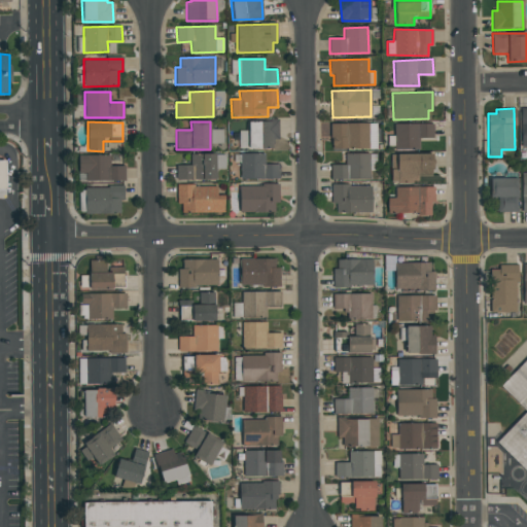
[(239,131),(239,149),(273,149),(274,140),(279,140),(279,121),(248,121),(248,131),(239,131)]
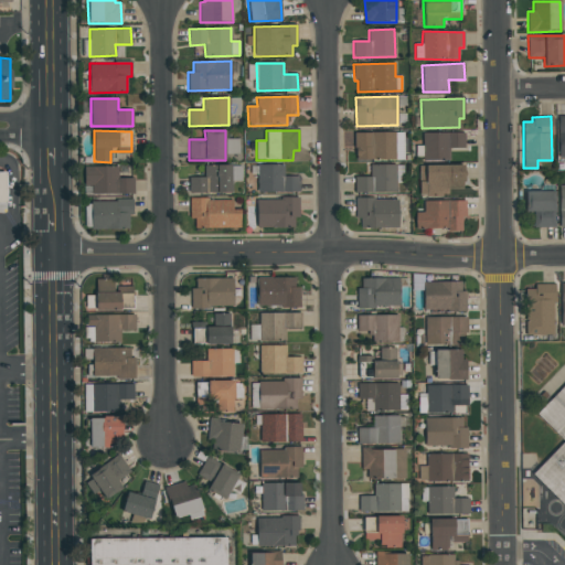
[(355,160),(404,160),(404,132),(355,132),(355,160)]
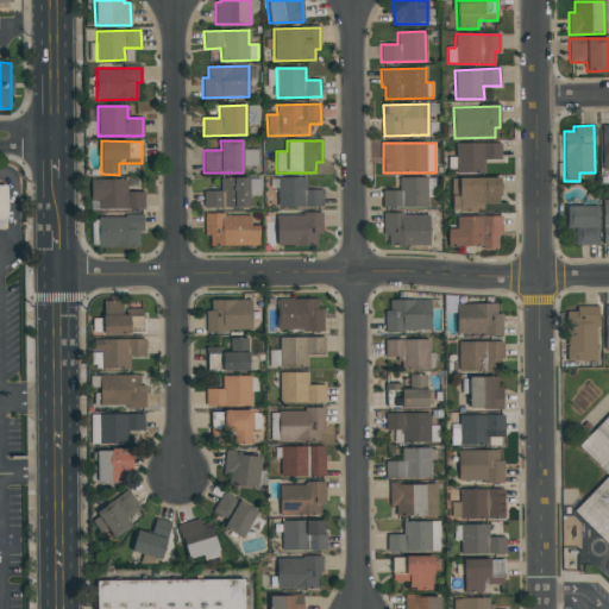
[(484,174),(484,161),(501,161),(501,144),(456,143),(456,173),(484,174)]
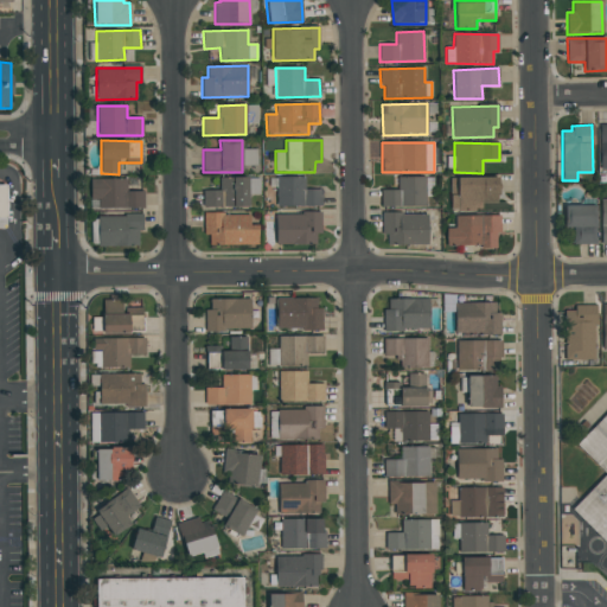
[(203,208),(248,208),(248,177),(219,178),(219,191),(203,191),(203,208)]
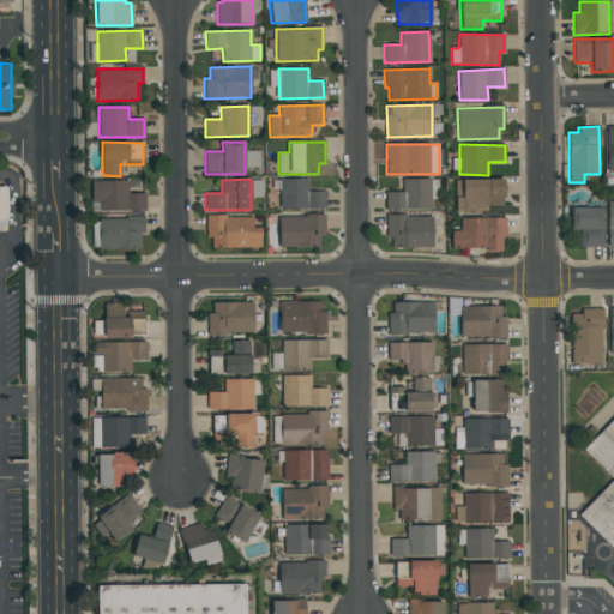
[(281,210),(326,209),(325,192),(308,192),(308,179),(280,179),(281,210)]
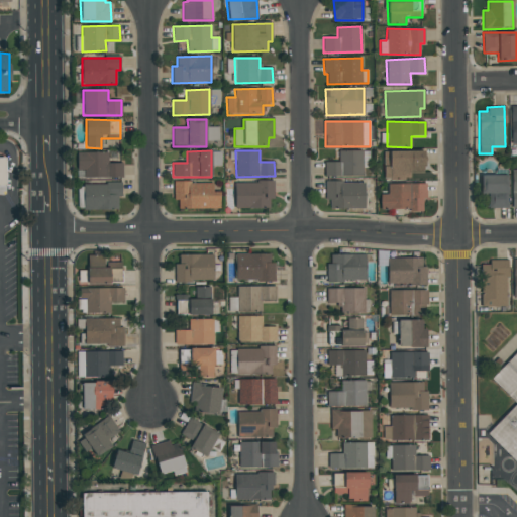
[(324,176),(363,177),(363,168),(369,168),(369,151),(338,150),(338,162),(325,162),(324,176)]
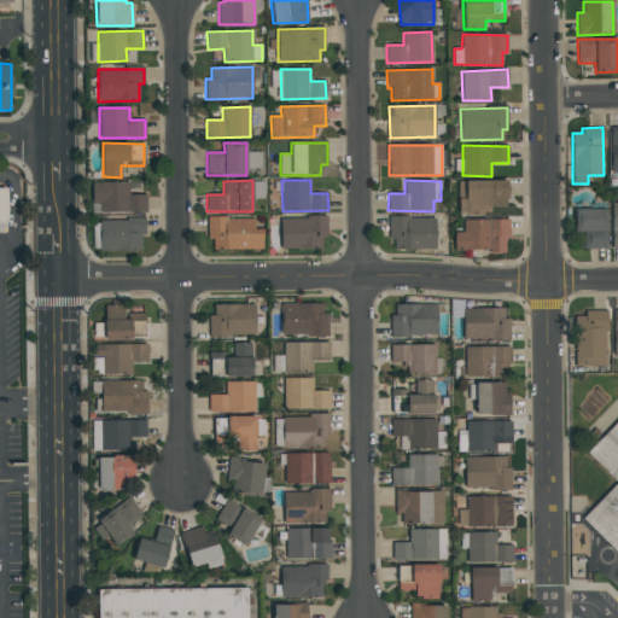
[(507,180),(459,181),(459,215),(488,215),(488,207),(507,207),(507,180)]
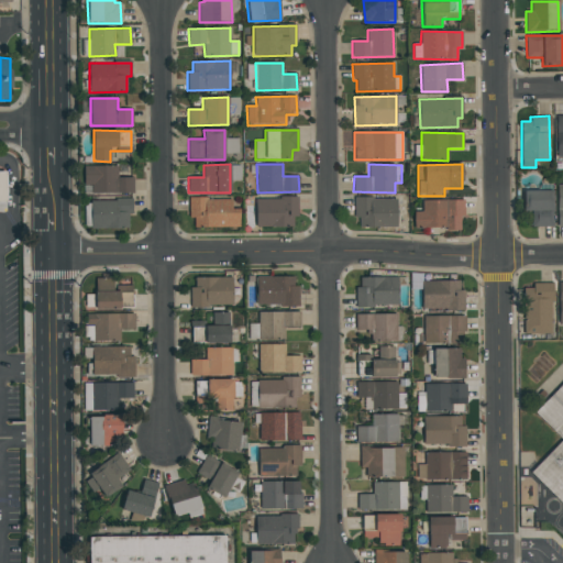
[(118,166),(84,166),(84,185),(91,186),(91,194),(133,195),(134,178),(118,178),(118,166)]
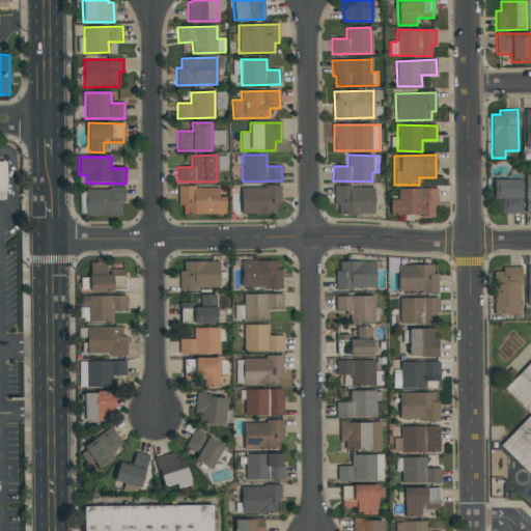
[(521,180),(494,179),(493,199),(502,199),(502,214),(521,214),(521,180)]
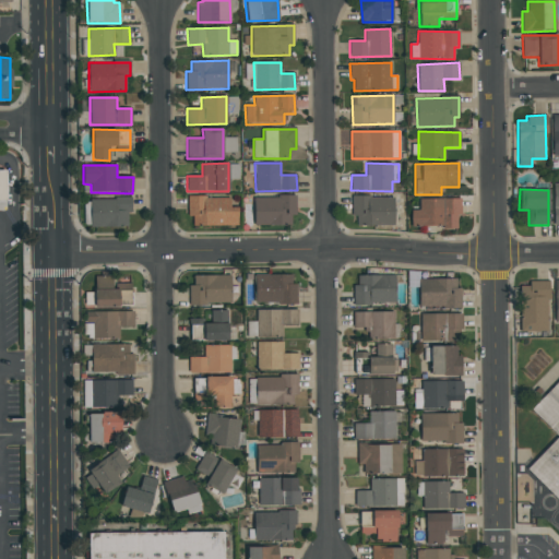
[(238,226),(237,207),(230,207),(230,197),(187,198),(188,217),(192,217),(192,227),(238,226)]
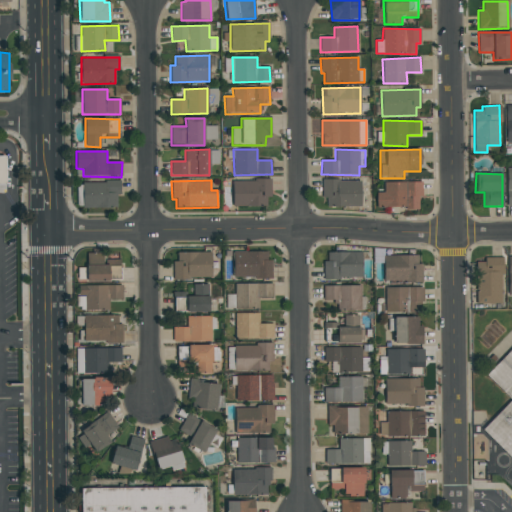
[(233,207),(267,206),(267,198),(271,197),(271,180),(232,180),(233,207)]
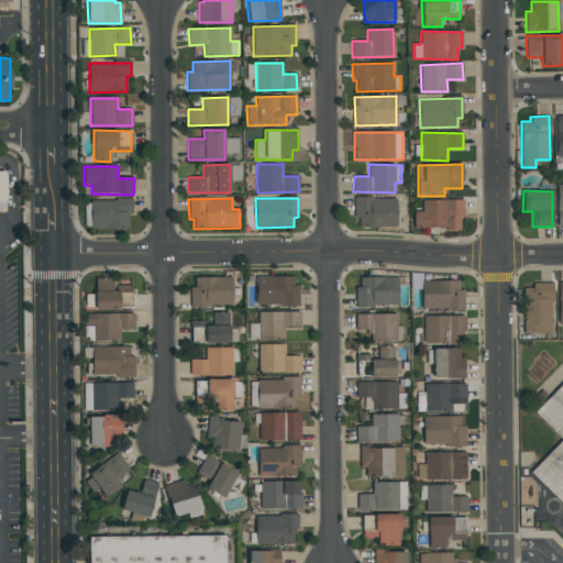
[(397,198),(354,198),(354,219),(360,219),(360,228),(397,228),(397,198)]
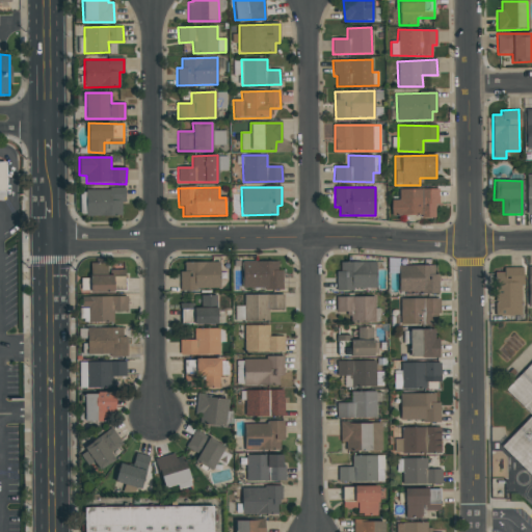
[(123,189),(85,189),(86,216),(123,216),(123,189)]
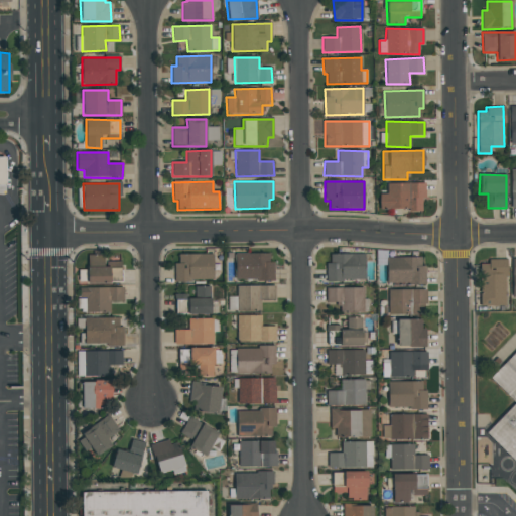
[(425,183),(387,183),(387,195),(379,195),(379,211),(422,210),(422,199),(425,199),(425,183)]
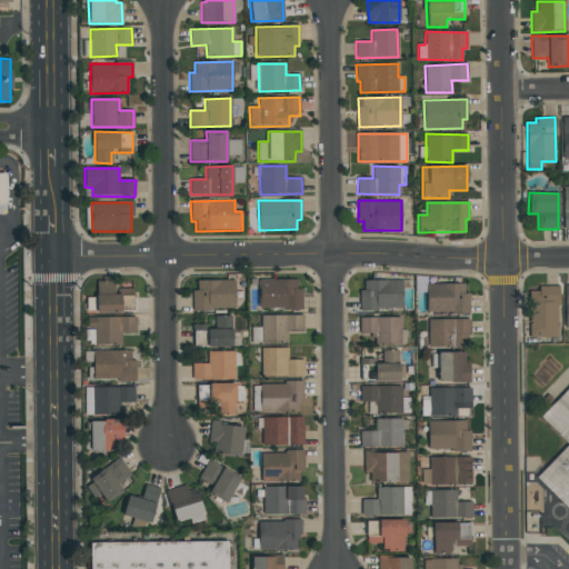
[(301,309),(301,279),(258,280),(259,309),(301,309)]
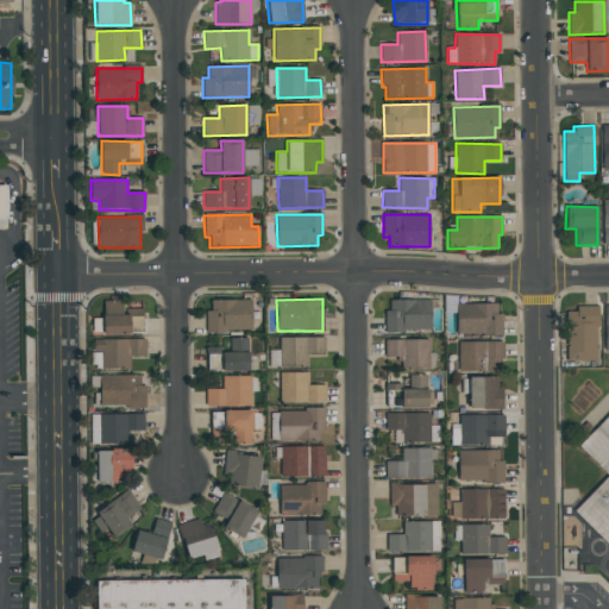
[(211,300),(211,311),(206,311),(206,332),(252,331),(251,300),(211,300)]
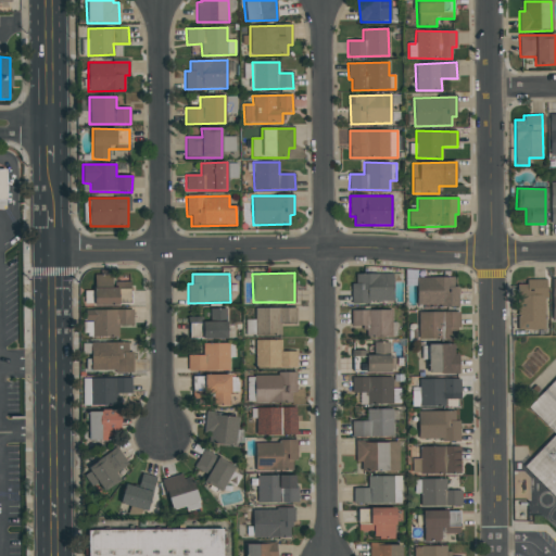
[(392,274),(355,274),(355,283),(351,283),(351,303),(393,302),(392,274)]
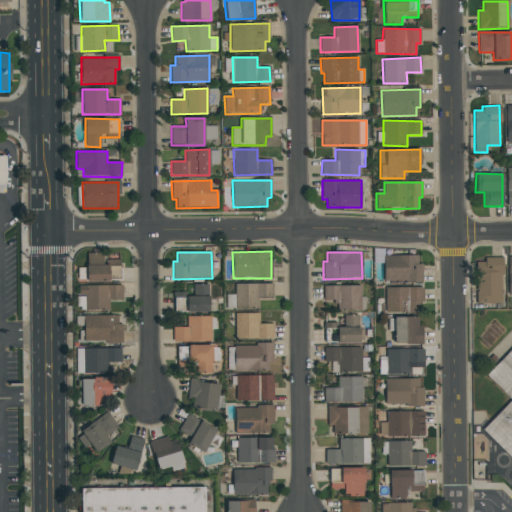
[(86,280),(120,281),(121,266),(103,265),(103,254),(87,254),(86,280)]
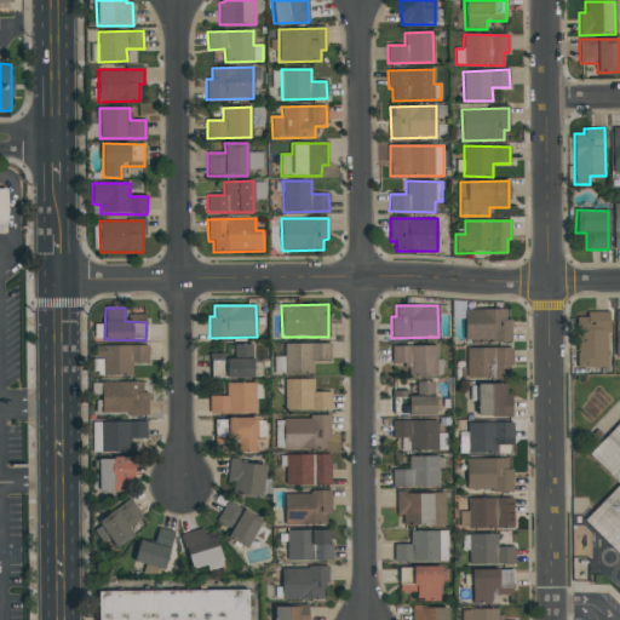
[(465,309),(465,342),(511,342),(511,320),(506,320),(506,309),(465,309)]
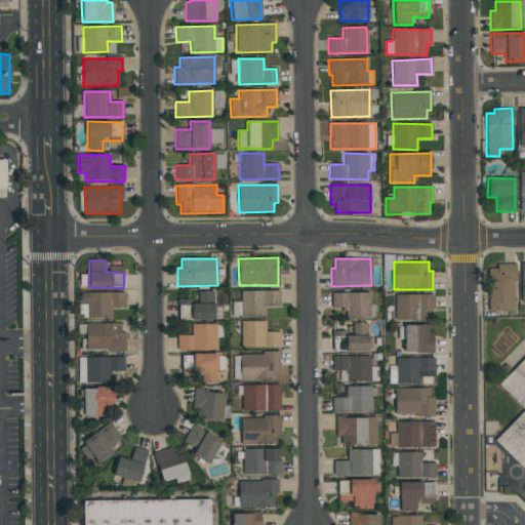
[(515,266),(487,266),(489,312),(515,311),(515,266)]
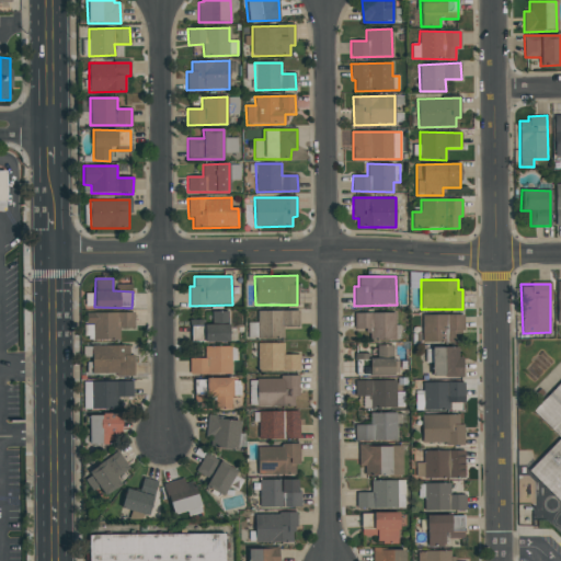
[(284,339),(284,327),(299,327),(299,311),(258,310),(256,323),(249,323),(248,339),(284,339)]
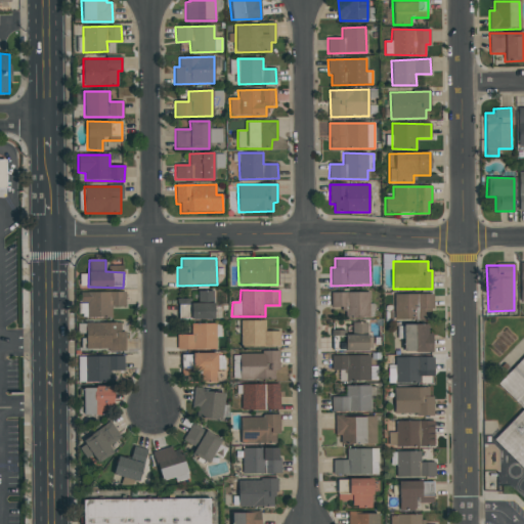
[(214,291),(198,292),(198,300),(178,300),(178,319),(214,319),(214,291)]
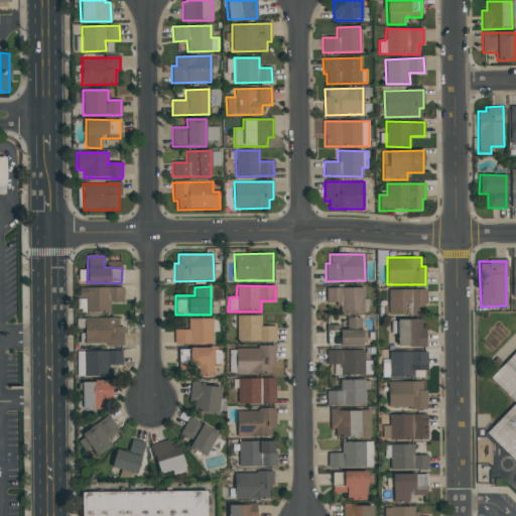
[(85,312),(110,313),(110,302),(123,302),(123,288),(79,287),(79,298),(86,298),(85,312)]
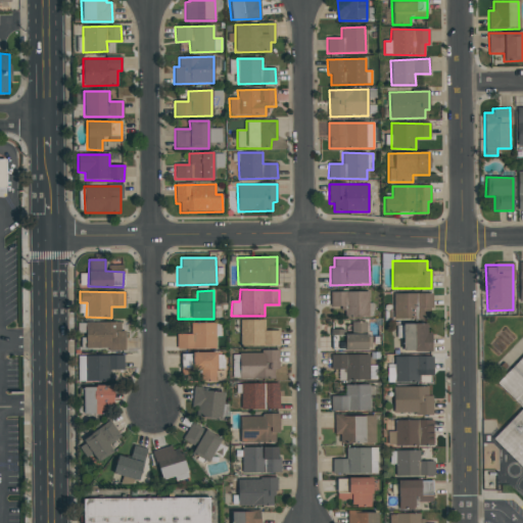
[(330,292),(330,306),(343,306),(344,318),(371,317),(371,292),(330,292)]
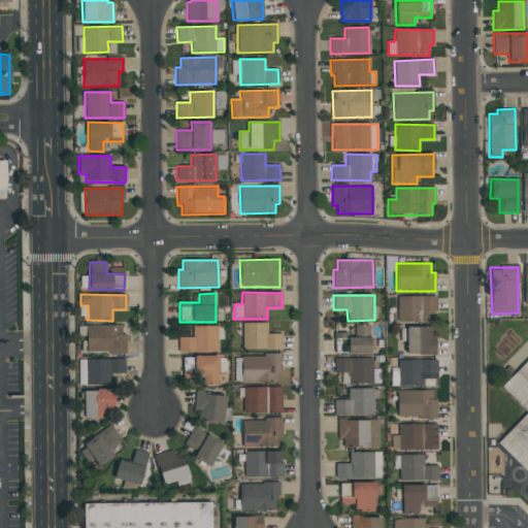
[(397,297),(397,323),(435,323),(435,296),(397,297)]
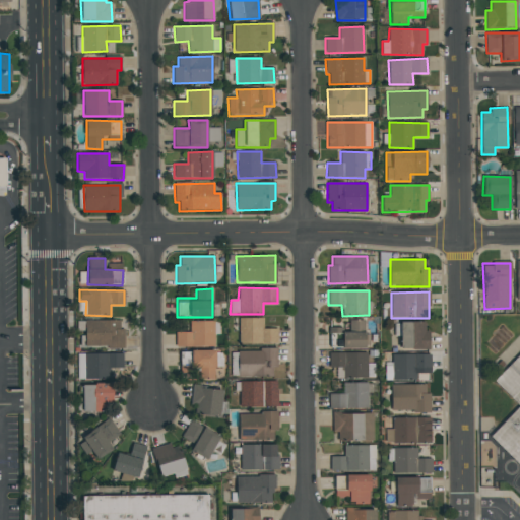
[(277,329),(263,329),(263,318),(239,318),(239,344),(278,343),(277,329)]
